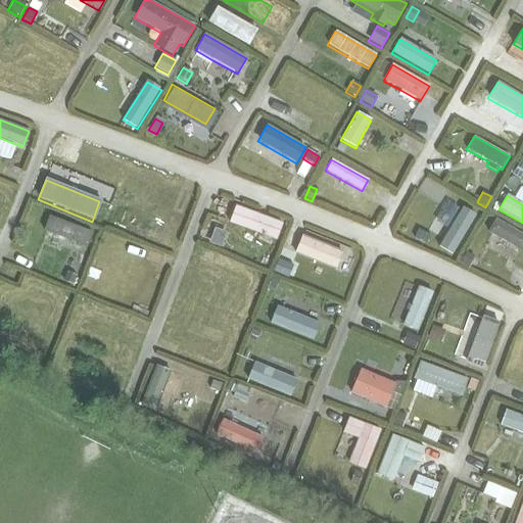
[(228,224),(276,241),(282,224),(234,206),(228,224)]
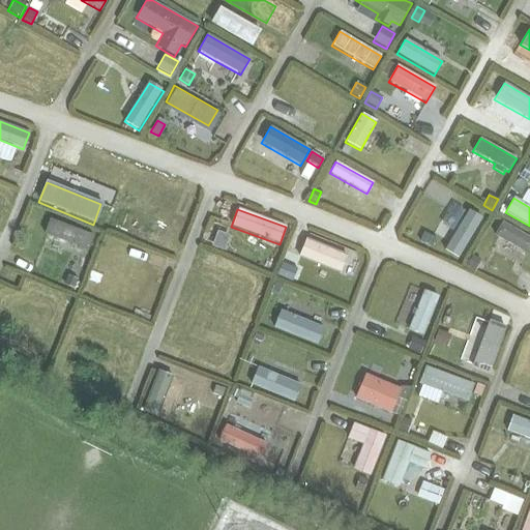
[(482,219),(469,212),(445,252),(458,259),(482,219)]
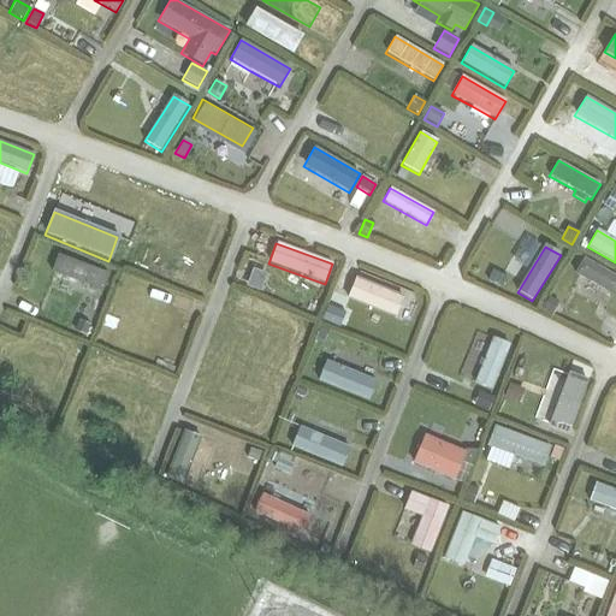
[(58,254),(51,272),(100,292),(107,274),(58,254)]
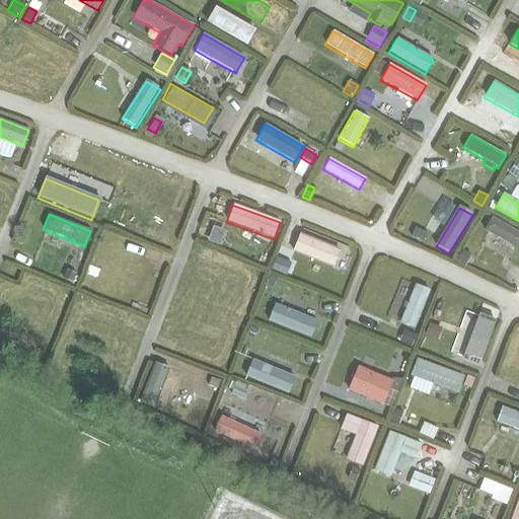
[(484,231),(516,249),(518,244),(518,232),(492,217),(484,231)]
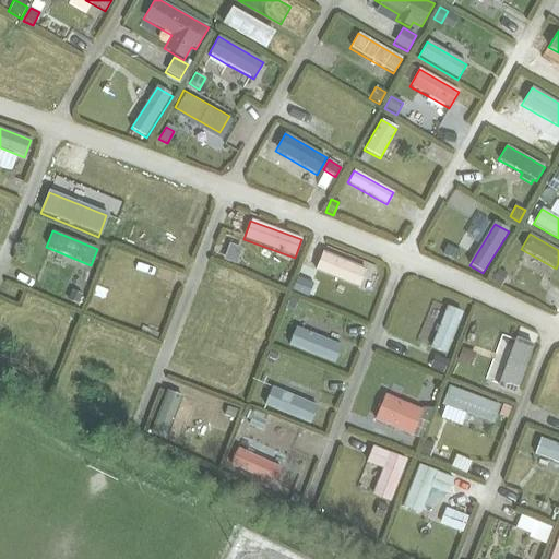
[(454,262),(460,251),(448,246),(442,256),(454,262)]
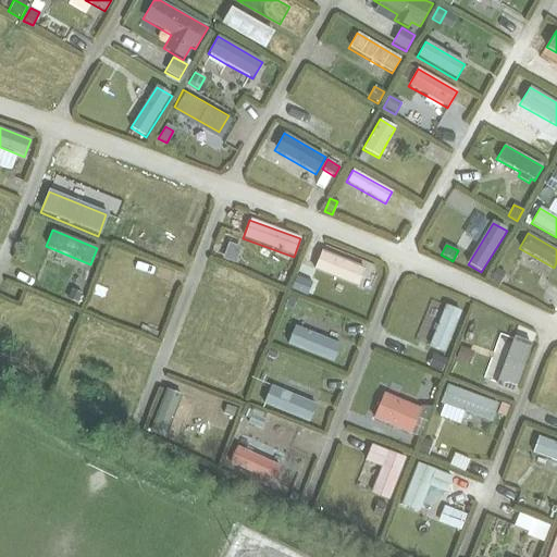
[(313,271),(357,288),(364,269),(321,251),(313,271)]
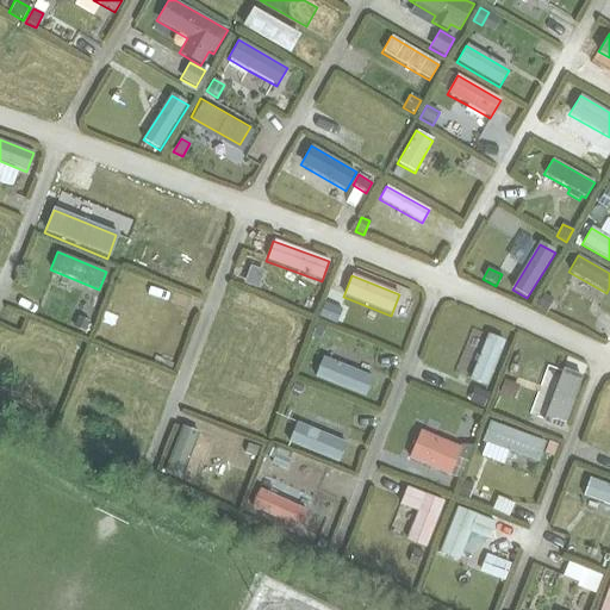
[(553,299),(543,294),(535,307),(546,313),(553,299)]
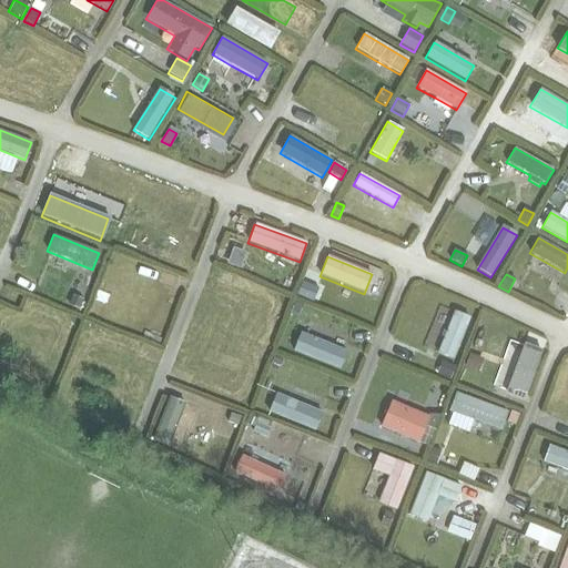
[(295,295),(310,301),(315,287),(301,282),(295,295)]
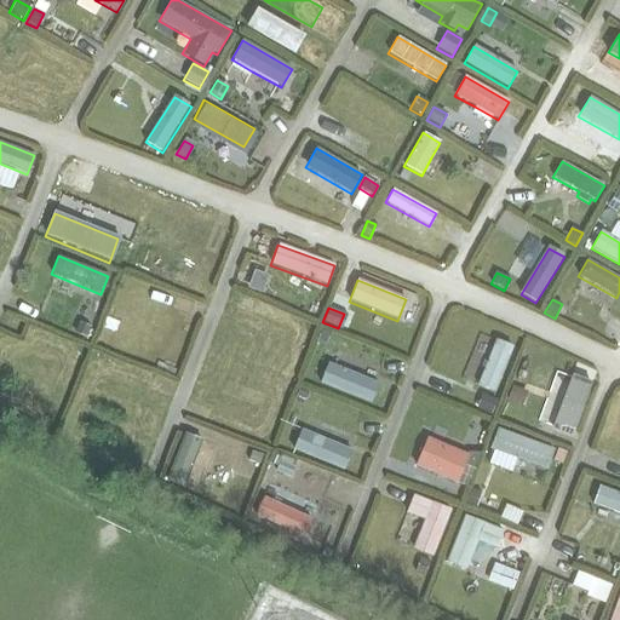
[(90,328),(78,323),(73,334),(86,339),(90,328)]
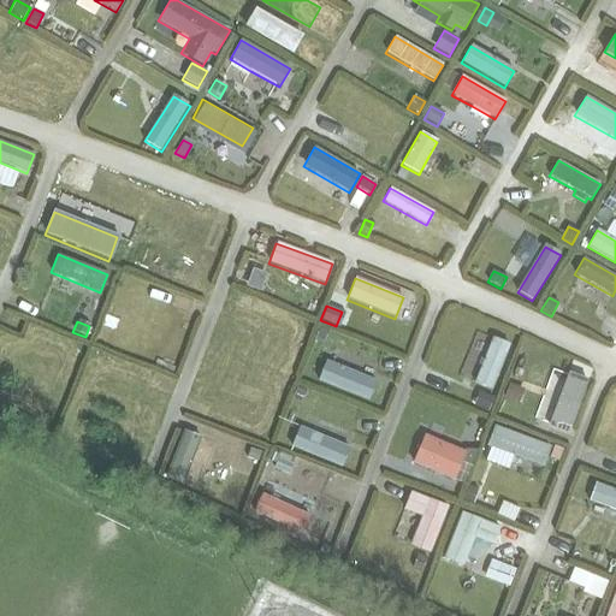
[(329,330),(319,326),(314,341),(324,344),(329,330)]
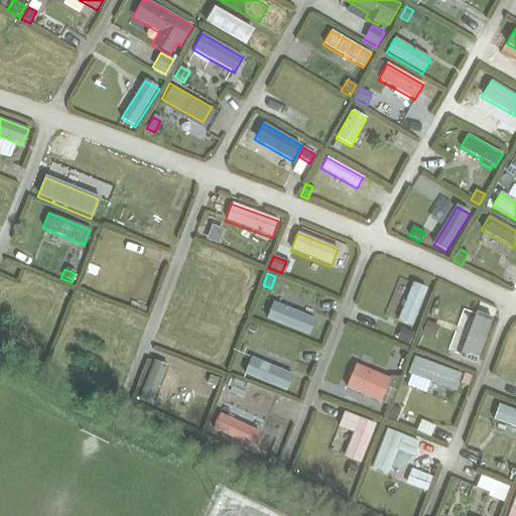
[(426,289),(412,283),(397,321),(411,327),(426,289)]
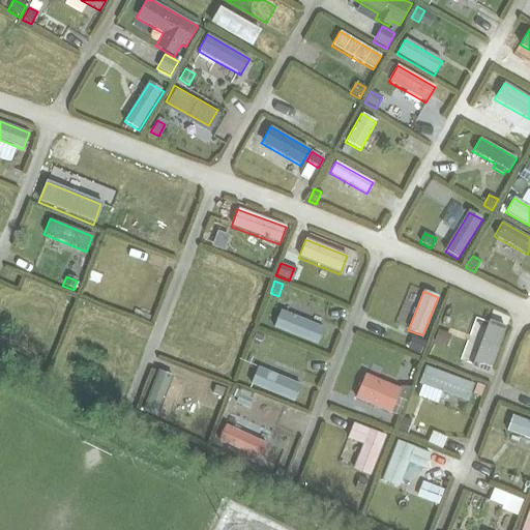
[(272,328),(317,346),(323,328),(280,311),(272,328)]
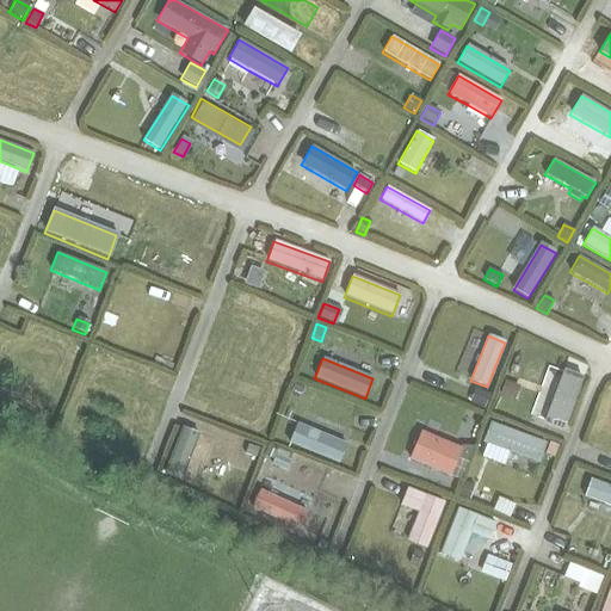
[(584,377),(563,369),(543,424),(563,431),(584,377)]
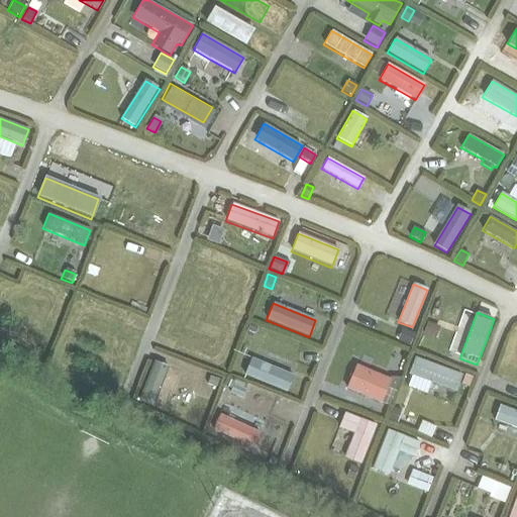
[(257,326),(249,323),(244,336),(252,339),(257,326)]
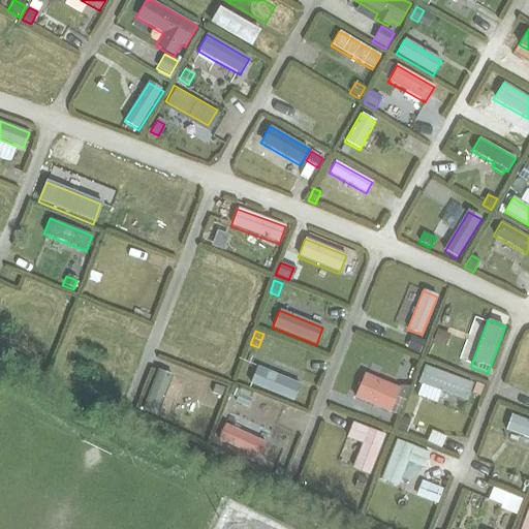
[(433,342),(446,347),(450,335),(437,331),(433,342)]
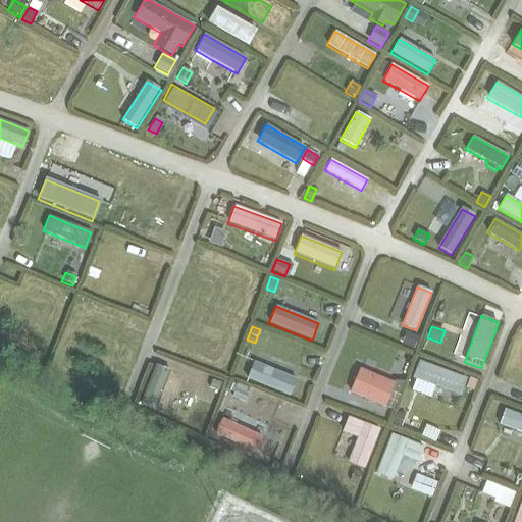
[(400,345),(413,350),(418,337),(405,331),(400,345)]
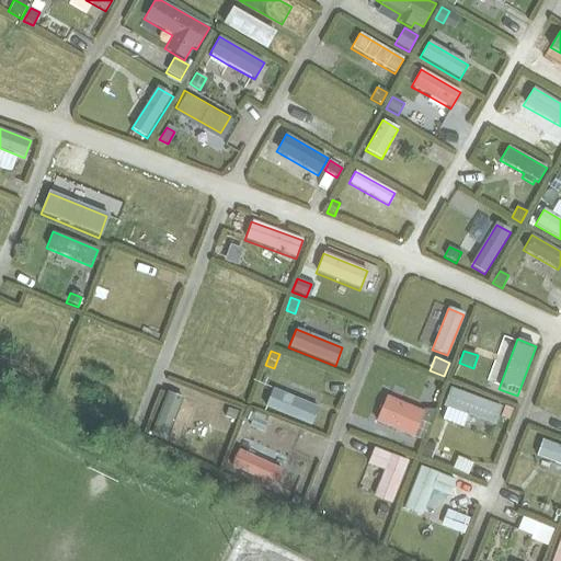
[(264,408),(310,426),(318,408),(272,389),(264,408)]
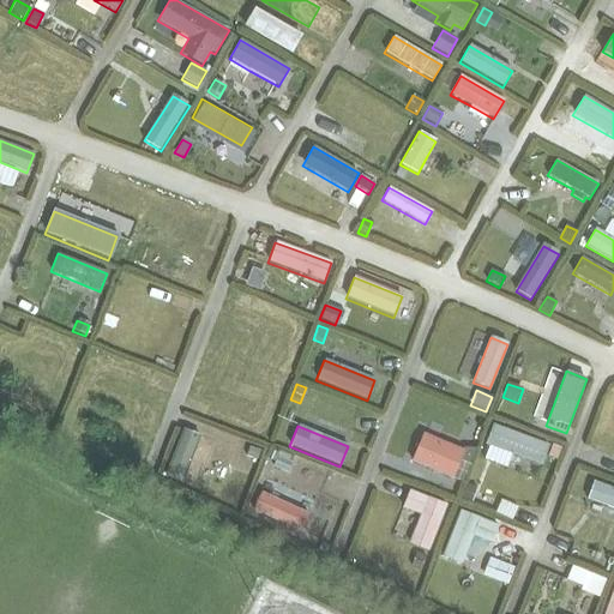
[(485,445),(541,467),(548,447),(492,426),(485,445)]
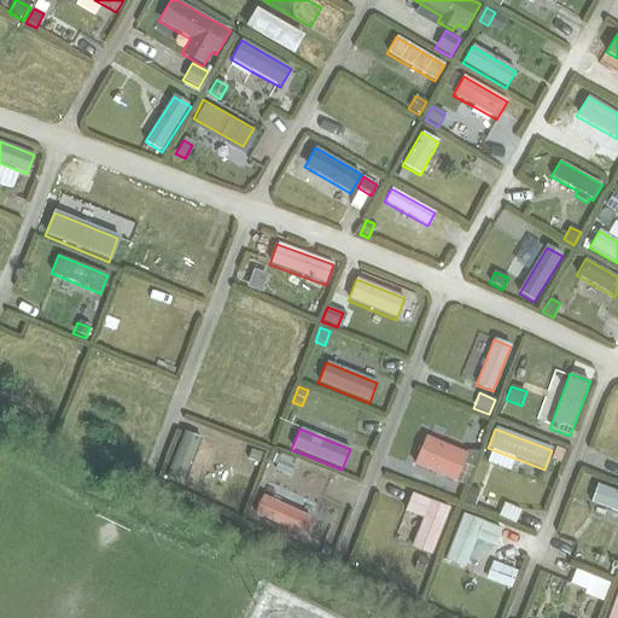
[(202,439),(184,432),(165,479),(184,487),(202,439)]
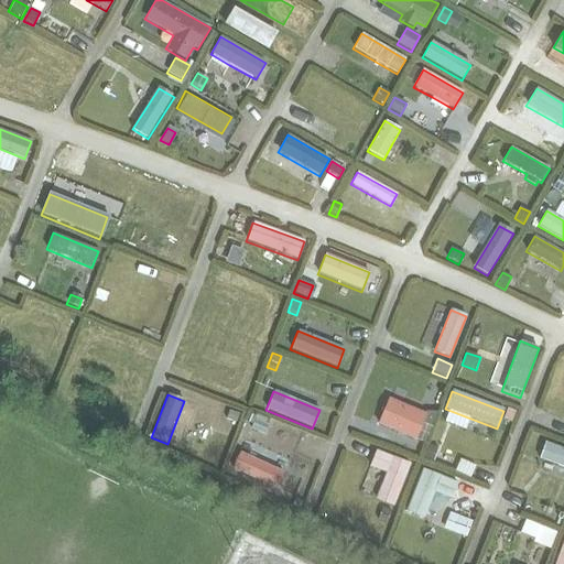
[(426,413),(388,398),(377,424),(415,440),(426,413)]
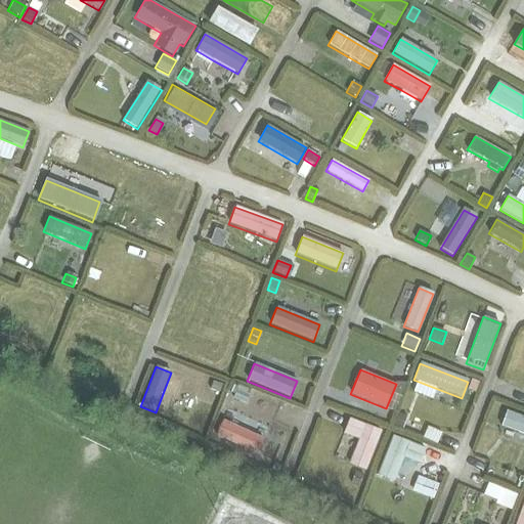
[(213,382),(210,390),(218,393),(221,385),(213,382)]
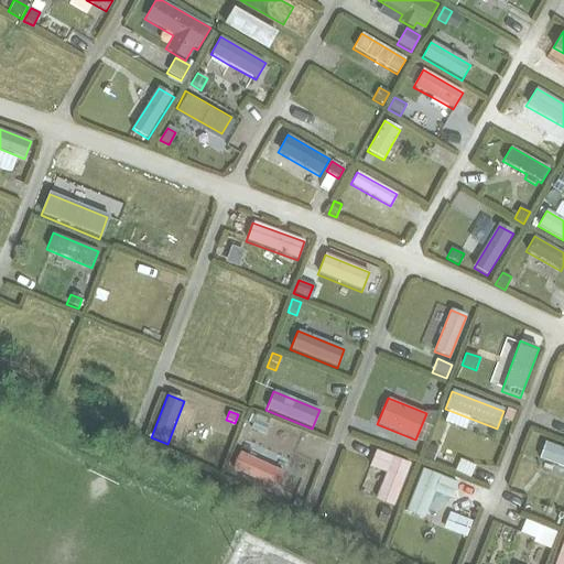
[(255,421),(250,429),(264,435),(268,426),(255,421)]
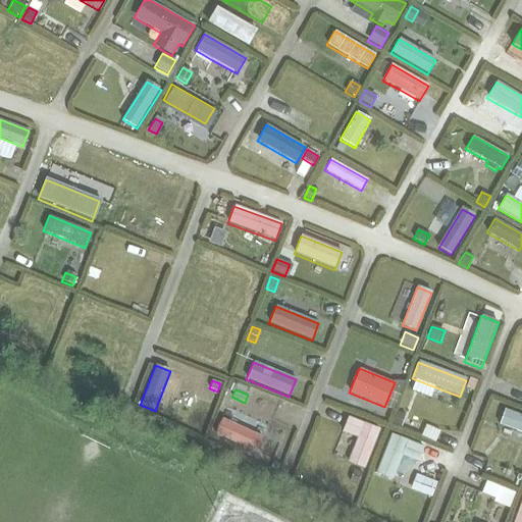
[(521,416),(504,409),(499,425),(521,433),(521,416)]
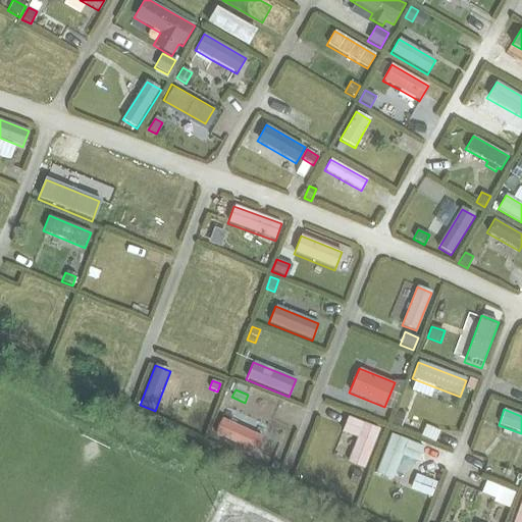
[(405,415),(396,412),(392,424),(401,428),(405,415)]
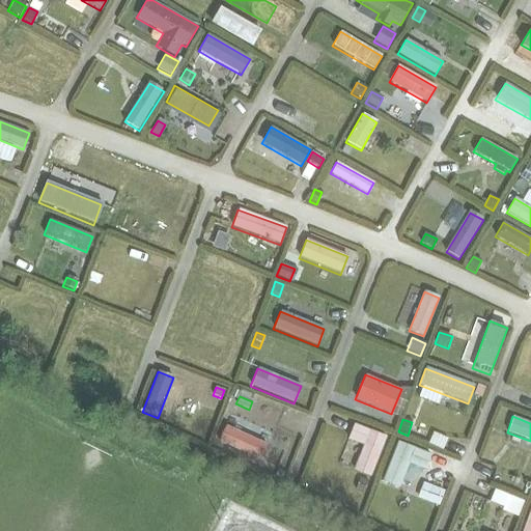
[(371,477),(387,437),(354,424),(347,440),(362,446),(353,470),(371,477)]
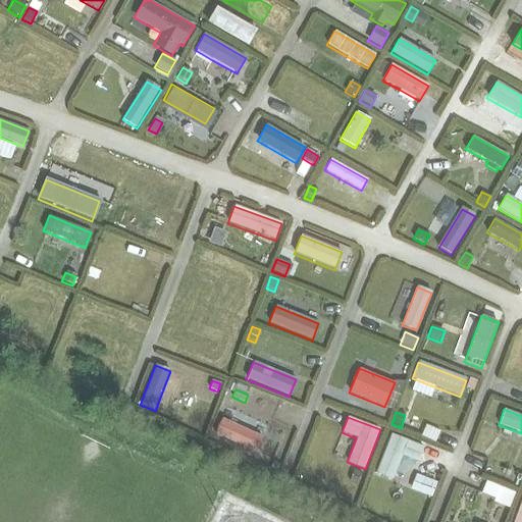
[(214,434),(255,453),(262,437),(221,419),(214,434)]
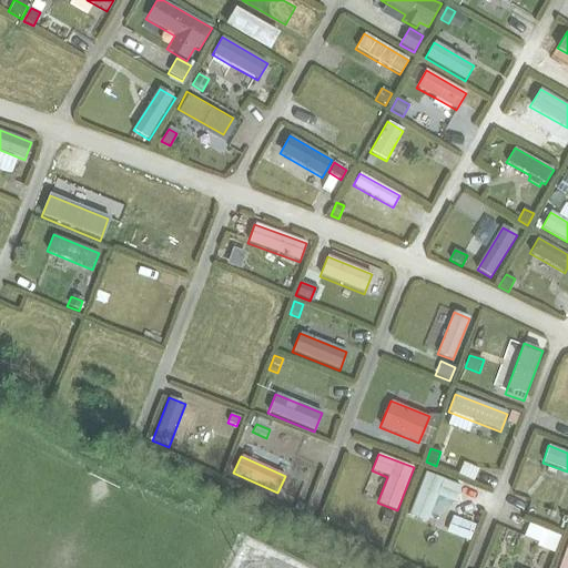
[(425,472),(408,515),(427,523),(437,497),(455,504),(462,486),(425,472)]
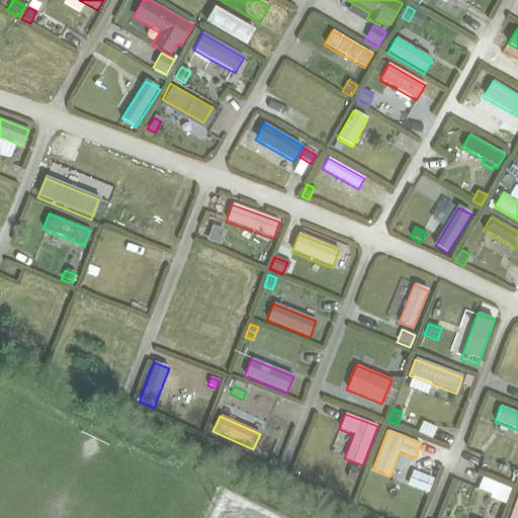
[(359,469),(350,466),(346,479),(354,482),(359,469)]
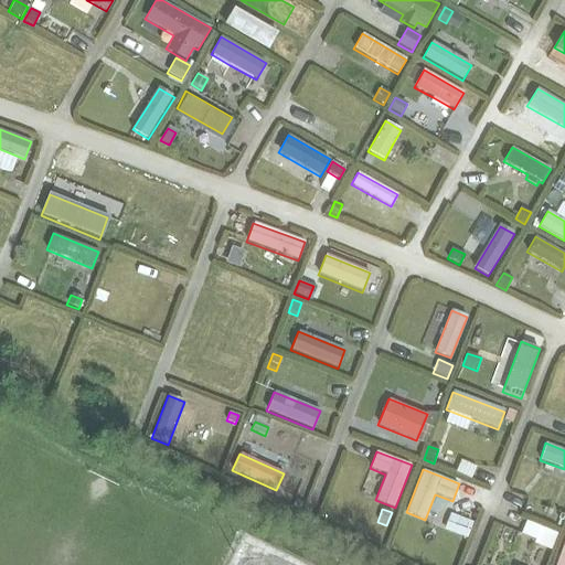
[(526,523),(522,535),(536,541),(535,545),(551,552),(557,535),(526,523)]
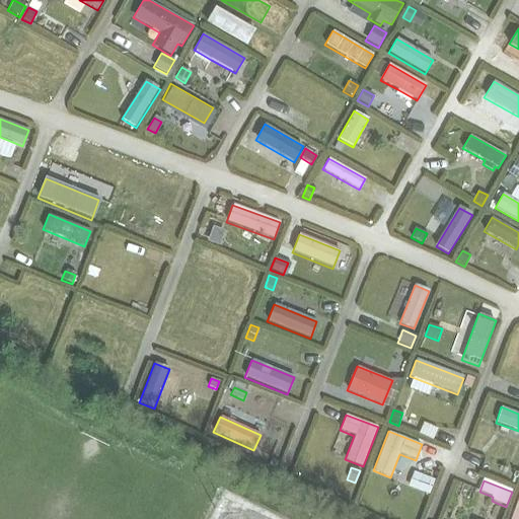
[(518,518),(518,495),(510,518),(518,518)]
